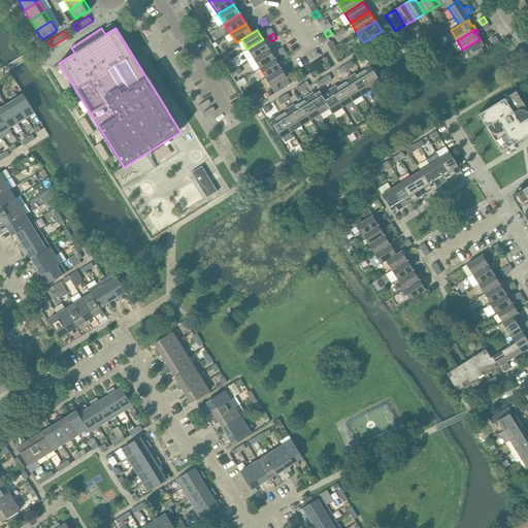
[(499,41),(495,36),(491,39),(494,44),(499,41)]
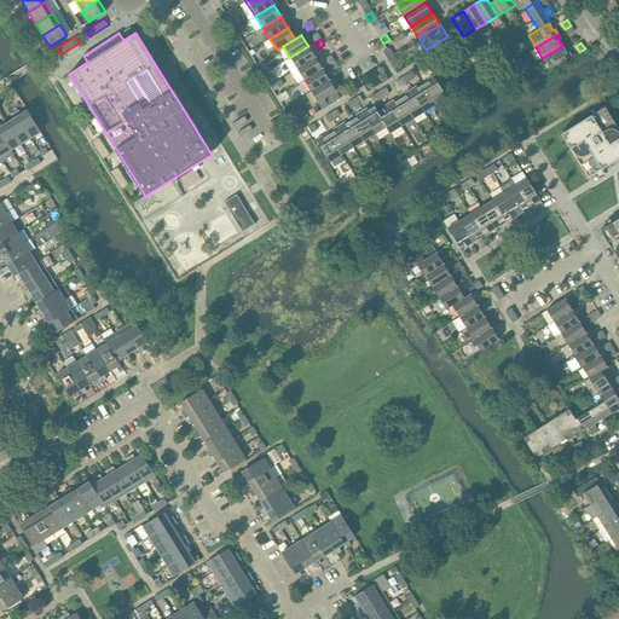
[(308,46),(289,58),(296,69),(314,57),(308,46)]
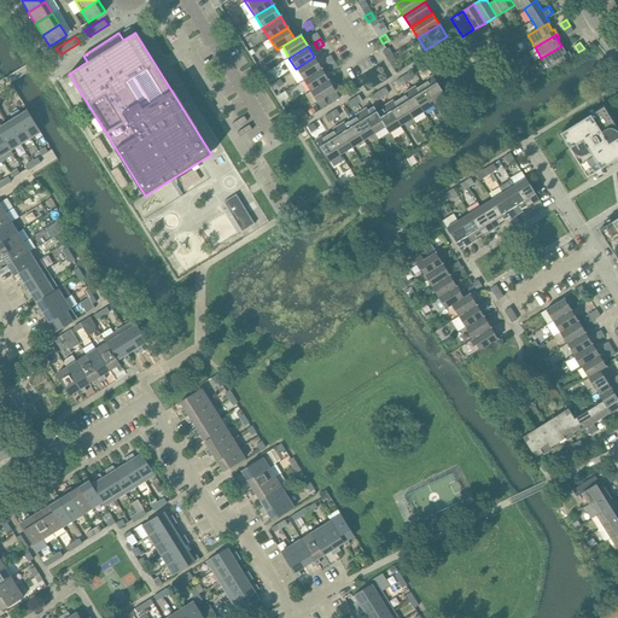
[(566,53),(561,46),(541,58),(548,70),(571,56),(567,52),(566,53)]
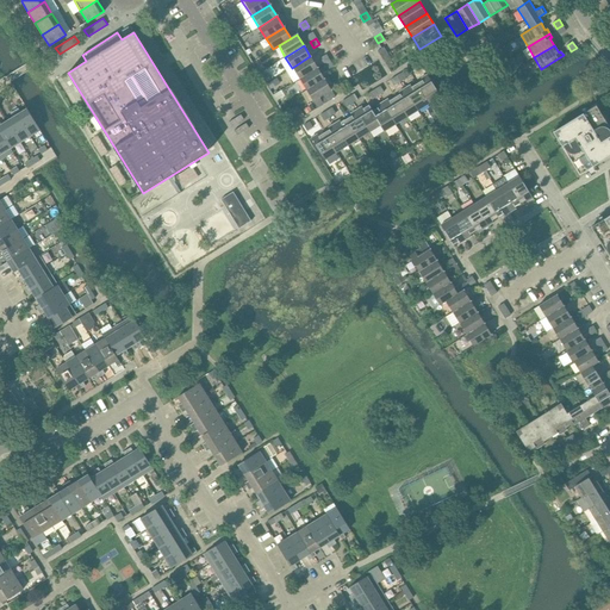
[(380,57),(386,54),(383,48),(377,51),(380,57)]
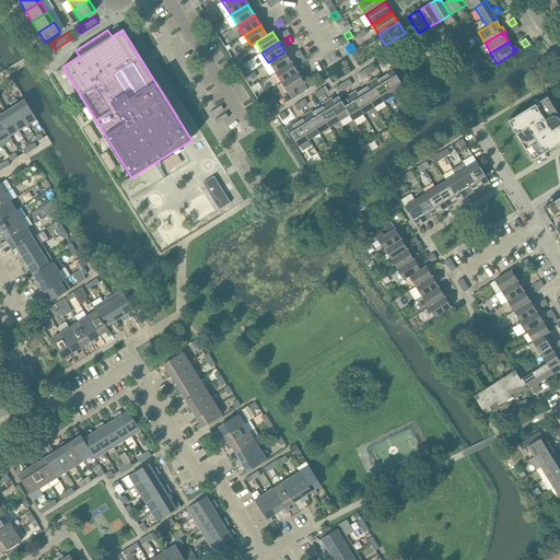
[(284,51),(268,62),(275,72),(291,62),(284,51)]
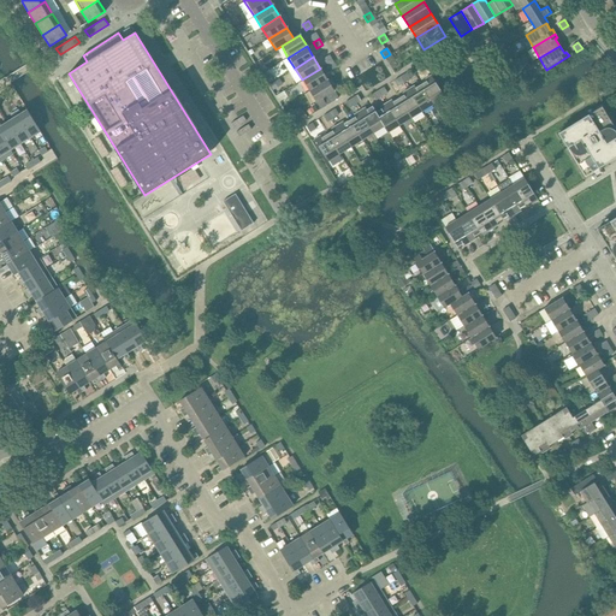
[(337,66),(333,60),(327,64),(331,71),(337,66)]
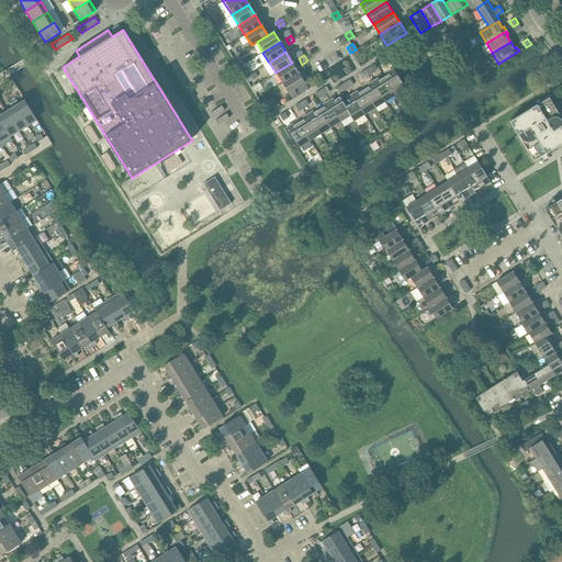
[(386,57),(381,60),(384,66),(390,63),(386,57)]
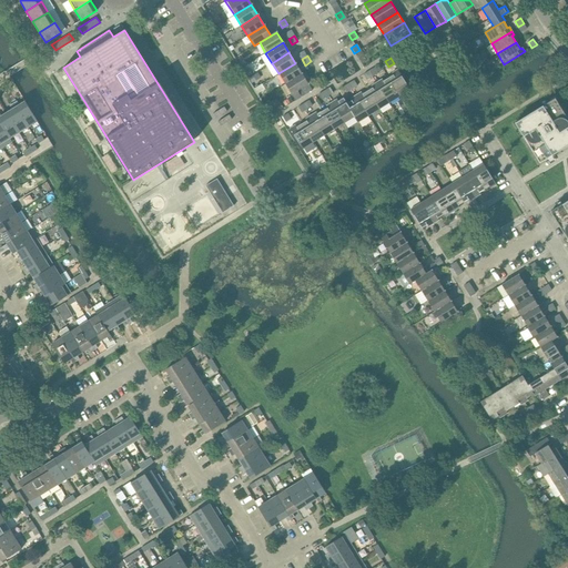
[(295,63),(279,73),(285,84),(302,73),(295,63)]
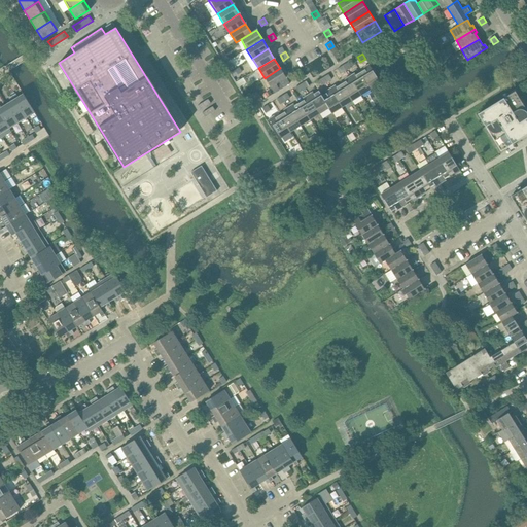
[(343,66),(346,71),(351,67),(347,62),(343,66)]
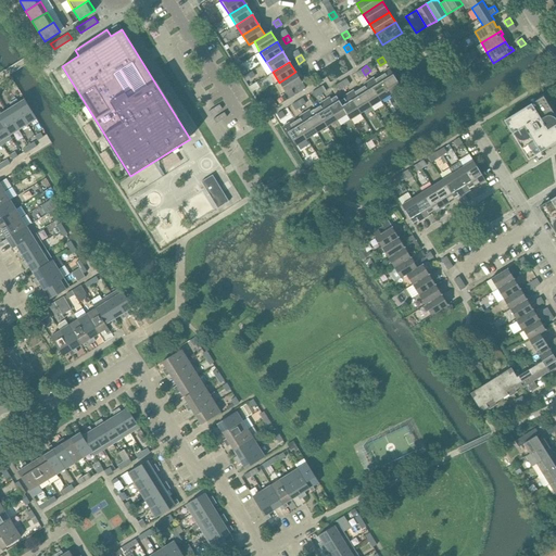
[(402,88),(389,68),(383,72),(384,73),(380,76),(391,95),(402,88)]
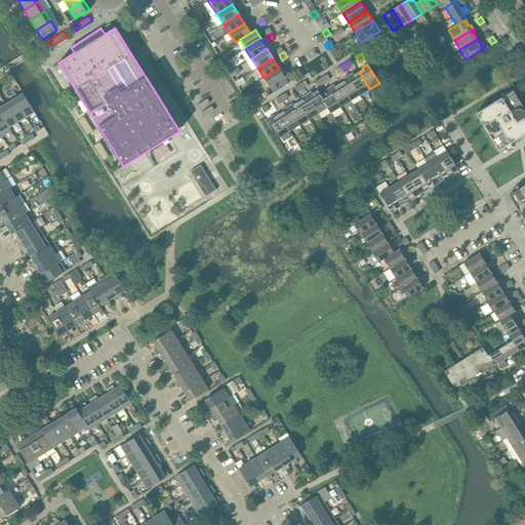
[(264,78),(273,93),(278,89),(275,84),(285,78),(279,68),(264,78)]
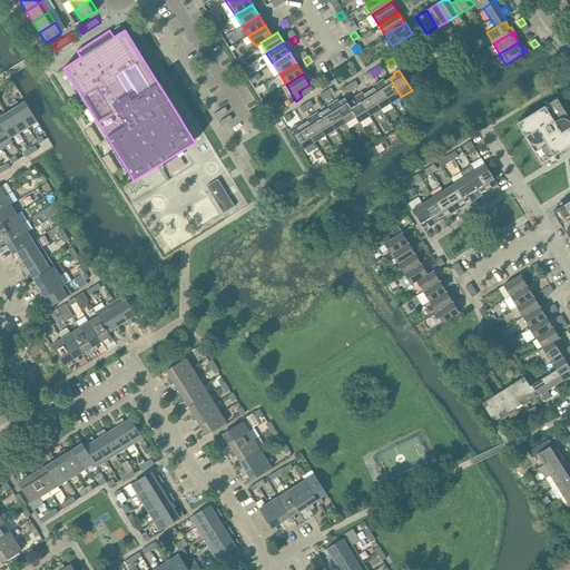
[(383,80),(377,84),(391,104),(401,97),(390,78),(384,81),(383,80)]
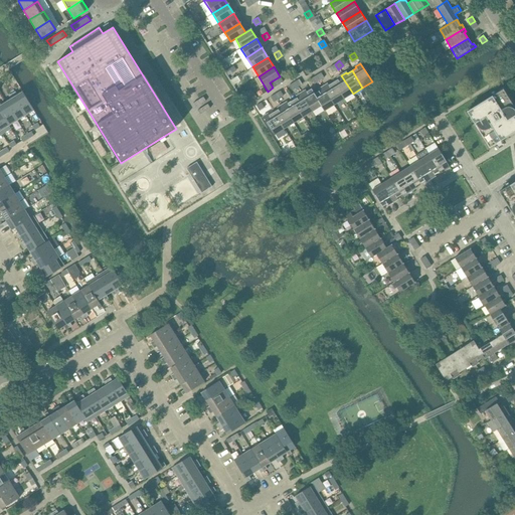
[(316,75),(319,80),(324,77),(321,72),(316,75)]
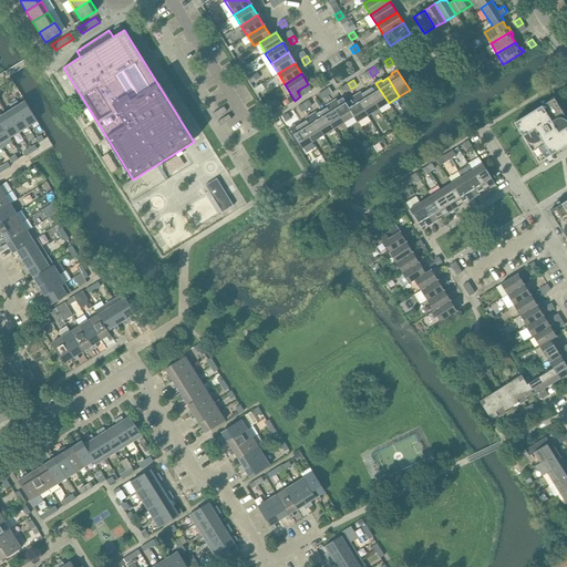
[(367,91),(378,109),(389,103),(375,83),(371,86),(372,88),(367,91)]
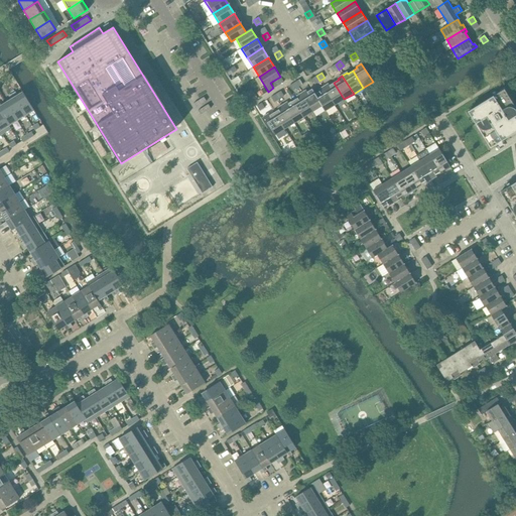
[(294,83),(289,86),(292,91),(297,88),(294,83)]
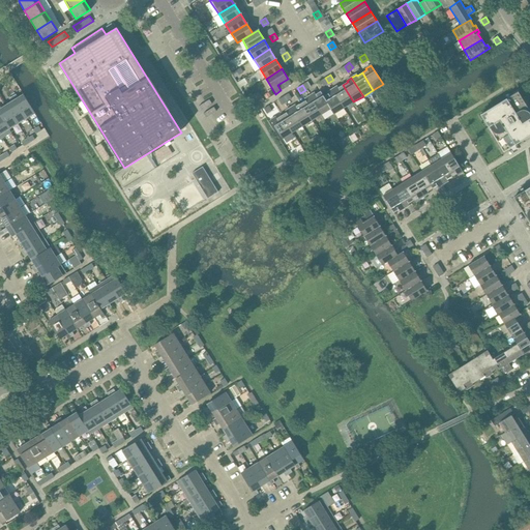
[(337,86),(332,89),(344,108),(353,101),(343,85),(339,88),(337,86)]
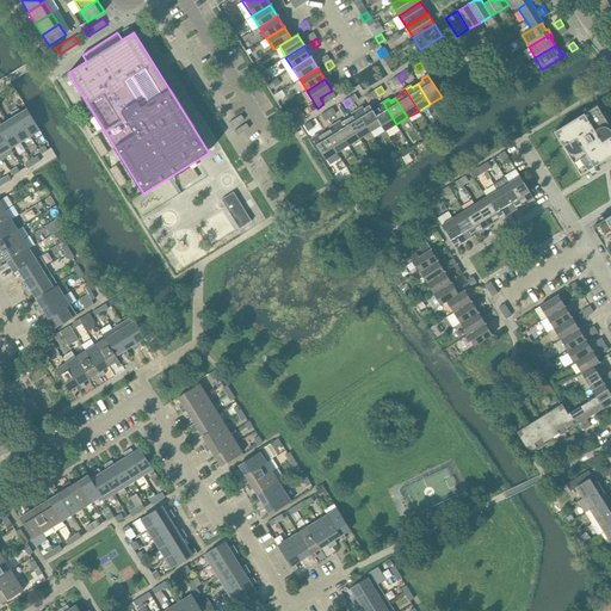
[(381,125),(384,131),(396,124),(383,103),(377,106),(378,109),(374,111),(372,112),(381,125)]
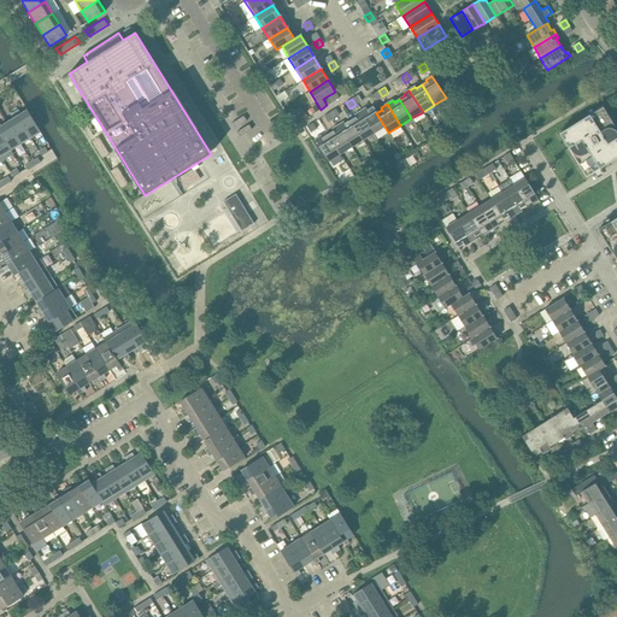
[(374,134),(385,127),(376,113),(377,112),(372,106),(368,110),(366,109),(360,112),(374,134)]
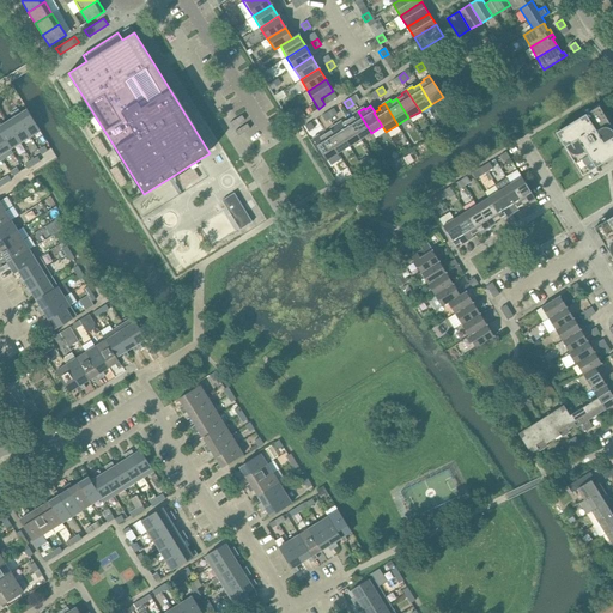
[(587,173),(606,162),(612,156),(612,128),(599,105),(556,133),(566,149),(582,176),(587,173)]
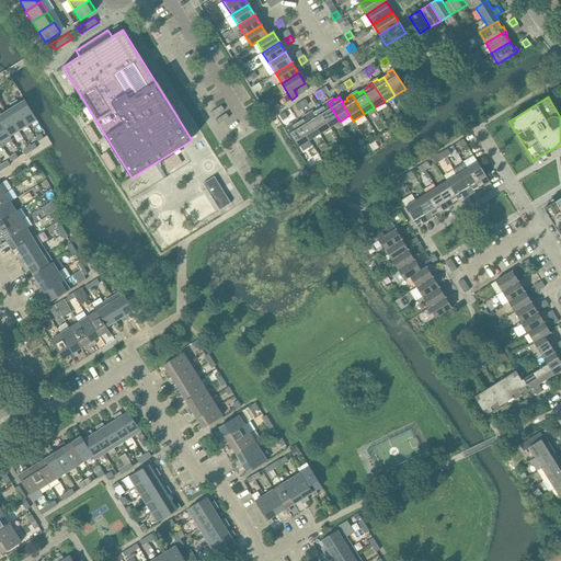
[(299,102),(302,107),(308,104),(305,99),(299,102)]
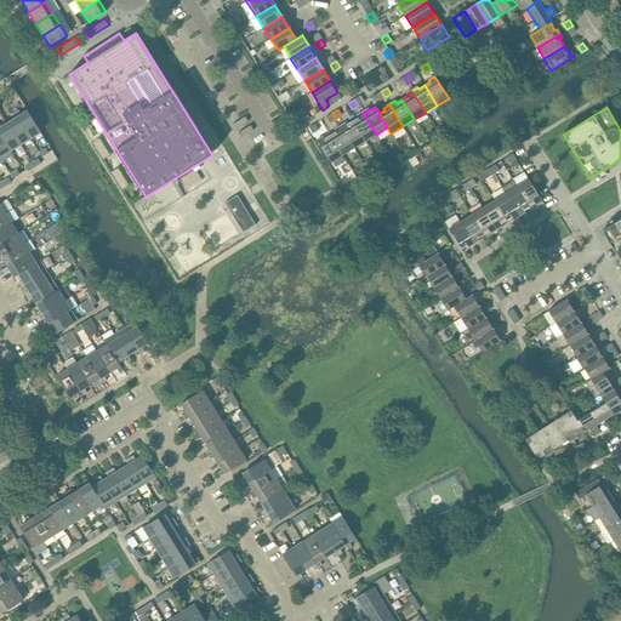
[(40,132),(27,110),(21,115),(18,110),(15,113),(30,138),(40,132)]
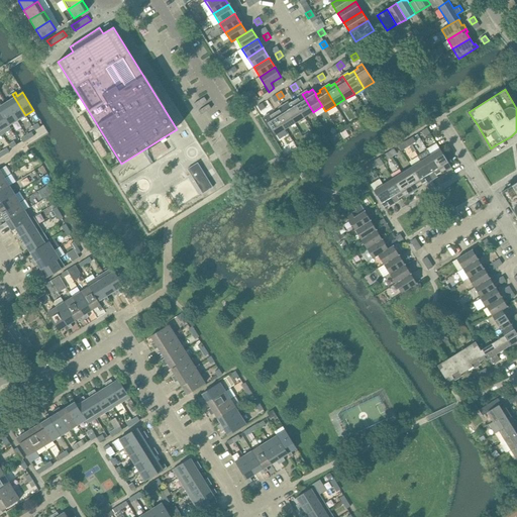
[(6,103),(17,120),(25,115),(12,94),(9,96),(11,99),(6,103)]
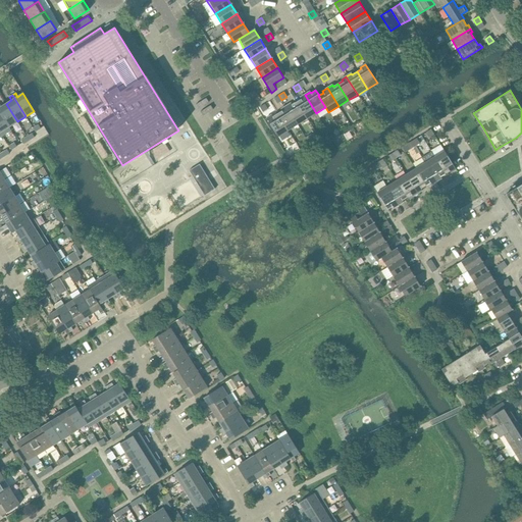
[(301,99),(297,102),(307,119),(316,113),(305,95),(300,98),(301,99)]
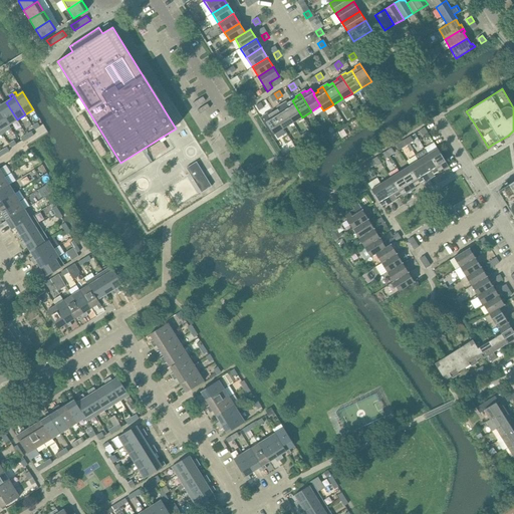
[(281,104),(293,122),(302,117),(292,100),(287,103),(286,101),(281,104)]
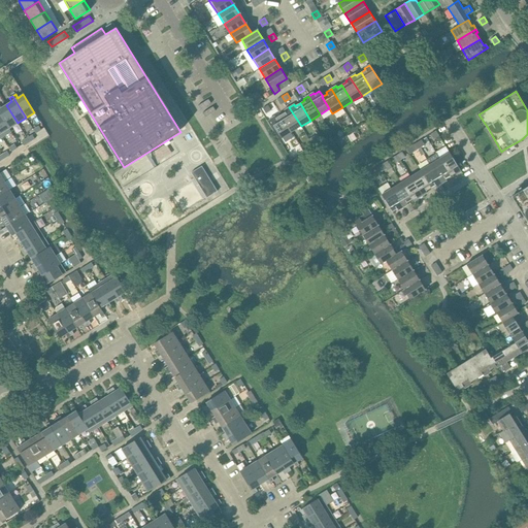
[(0,114),(9,128),(18,123),(6,105),(1,108),(0,106),(0,114)]
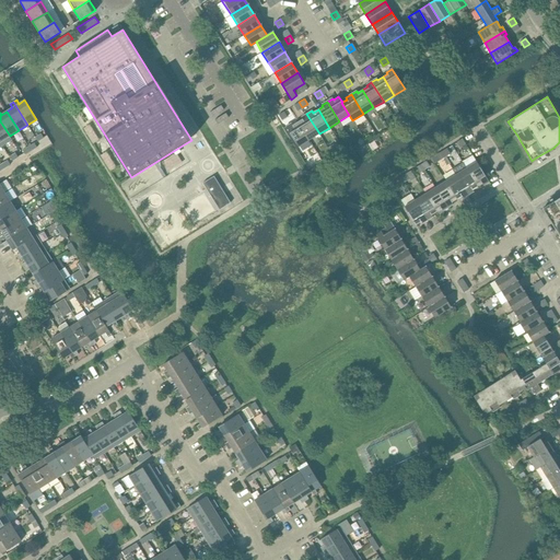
[(283,112),(278,115),(281,120),(287,117),(283,112)]
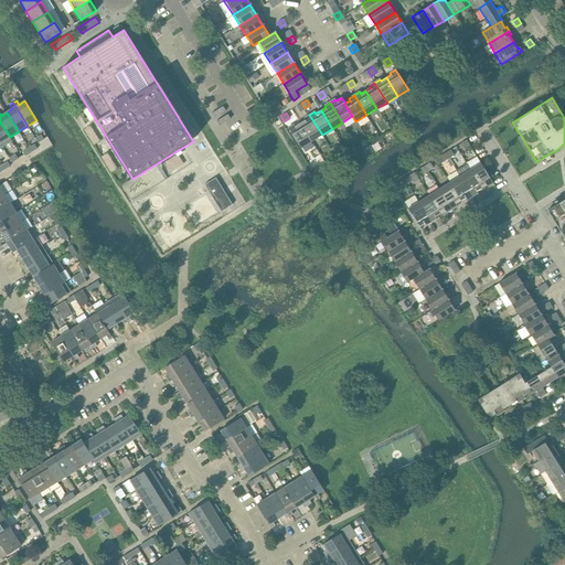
[(305,120),(300,124),(311,141),(322,135),(309,115),(304,118),(305,120)]
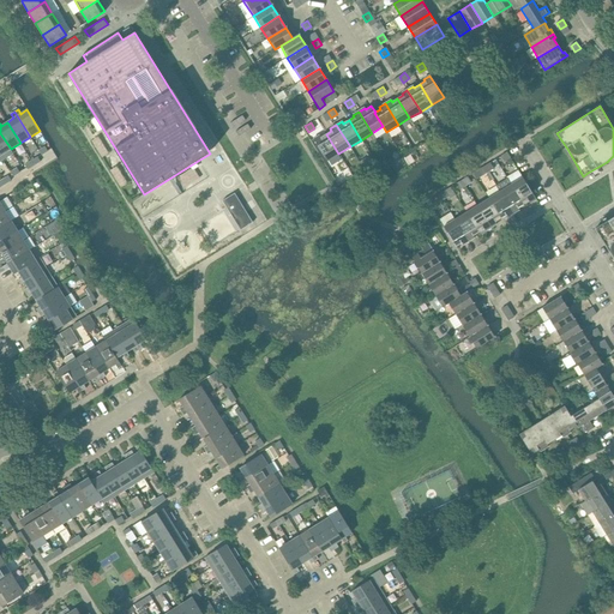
[(0,155),(2,160),(13,154),(11,149),(0,133),(0,155)]
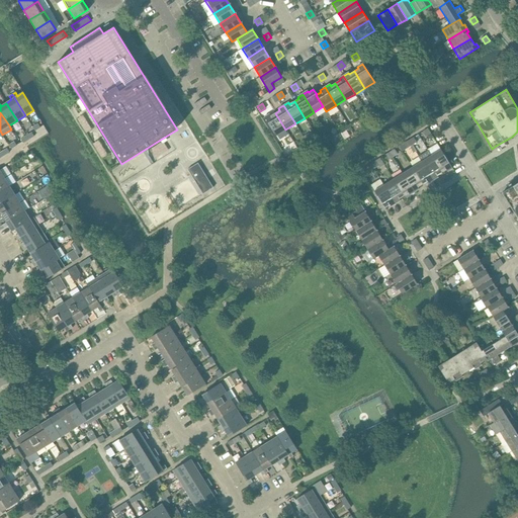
[(285,130),(275,113),(270,116),(269,114),(264,117),(276,136),(285,130)]
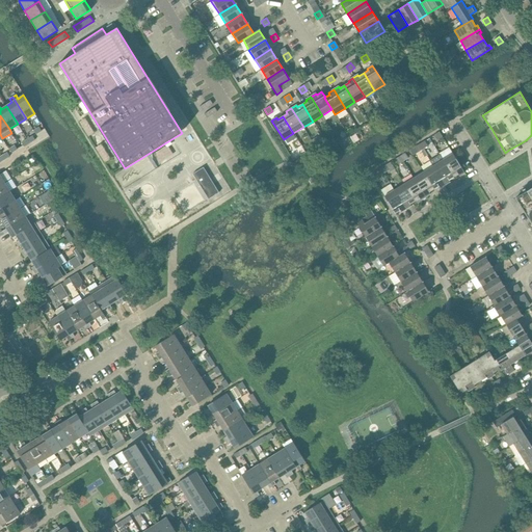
[(439,132),(433,135),(437,140),(443,137),(439,132)]
